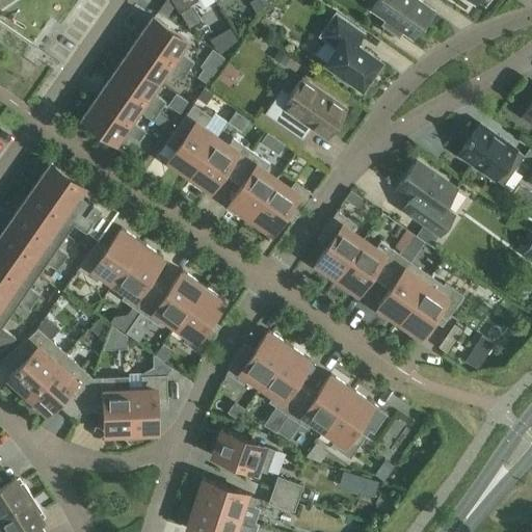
[(171,0),(189,29),(201,22),(190,5),(198,0),(171,0)]
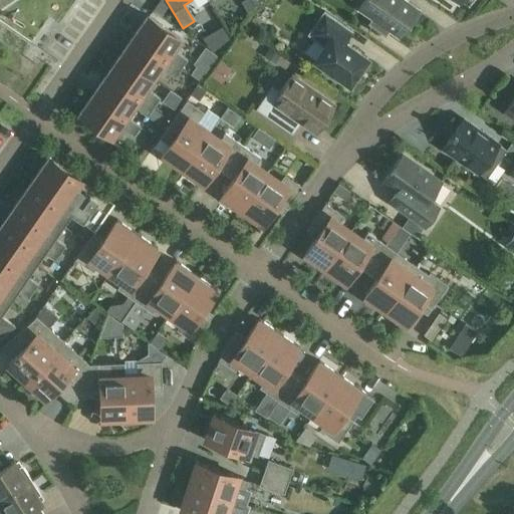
[(249,0),(242,0),(241,1),(247,11),(254,6),(249,0)]
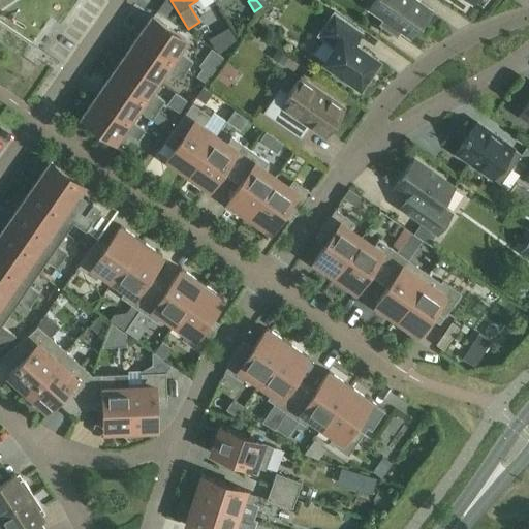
[(375,0),(369,9),(383,19),(379,24),(379,23),(378,24),(397,37),(398,36),(394,34),(398,29),(410,37),(430,9),(415,0),(375,0)]
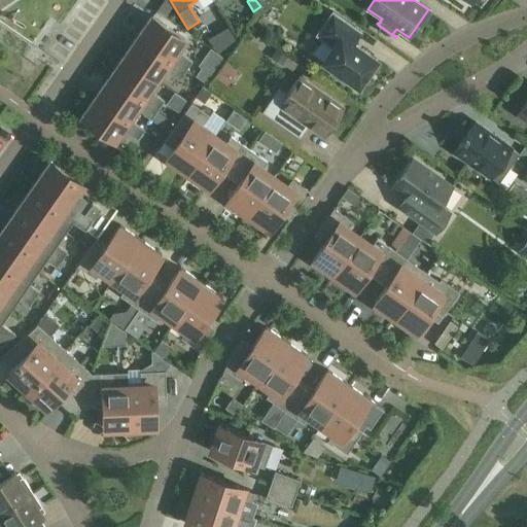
[(365,34),(361,31),(332,11),(316,35),(332,46),(322,61),(332,69),(330,73),(344,83),(347,79),(358,86),(377,60),(357,46),(365,34)]
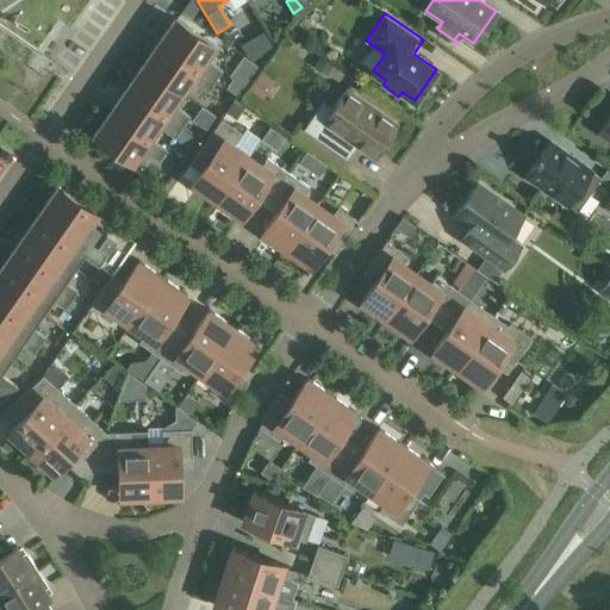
[(159,42),(216,81),(223,70),(205,58),(215,45),(175,18),(159,42)]
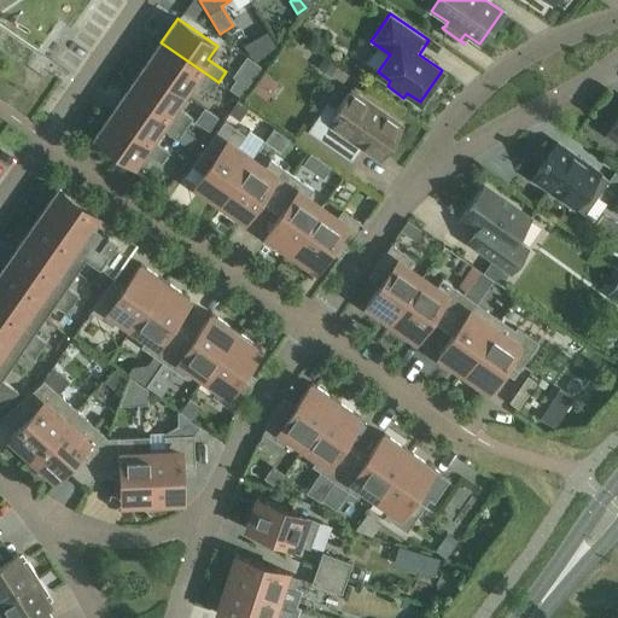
[(267,31),(254,39),(243,45),(255,62),(263,56),(275,46),(267,31)]
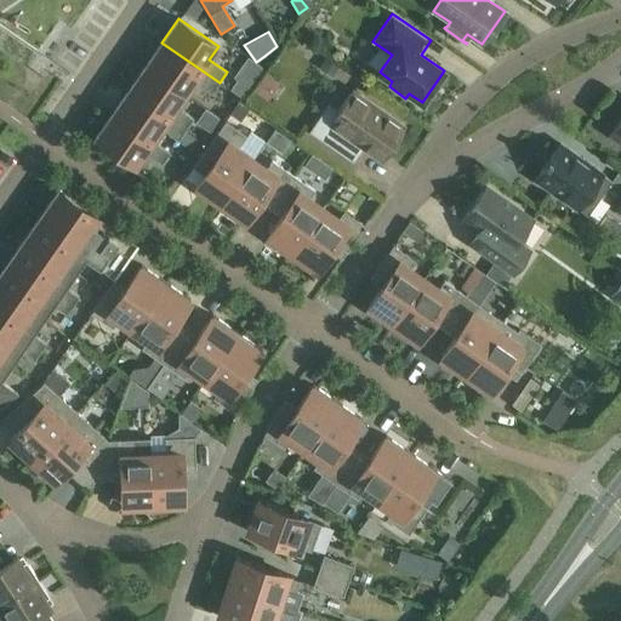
[(161,43),(146,66),(184,93),(193,81),(211,93),(220,83),(161,43)]
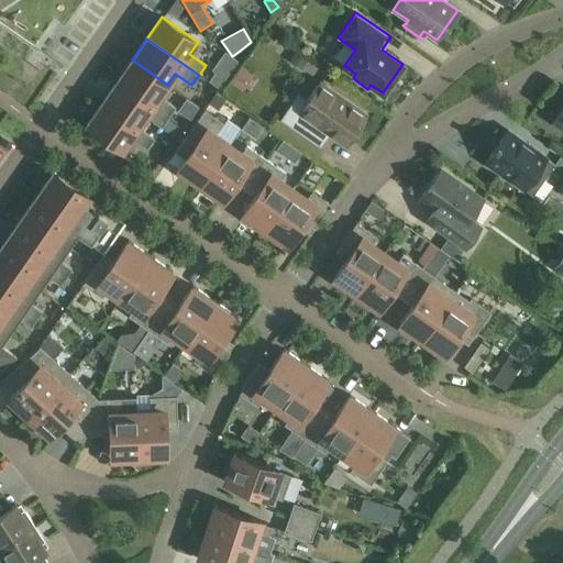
[(132,59),(117,81),(168,118),(176,108),(159,97),(167,85),(132,59)]
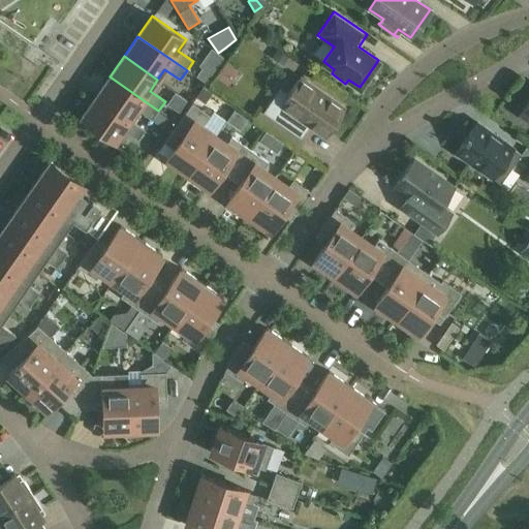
[(226,57),(213,69),(229,88),(243,75),(226,57)]
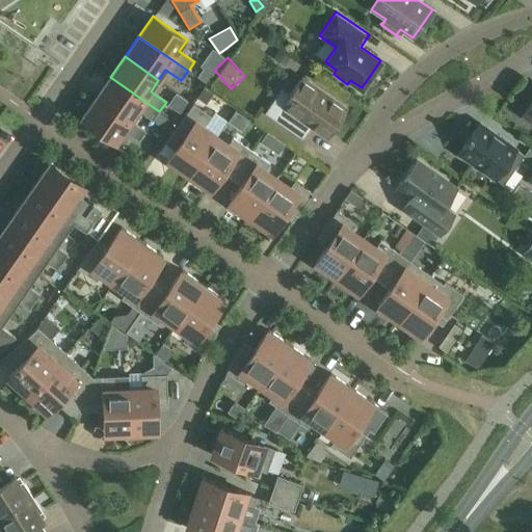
[(110,77),(96,98),(130,122),(131,121),(137,110),(153,121),(159,111),(110,77)]
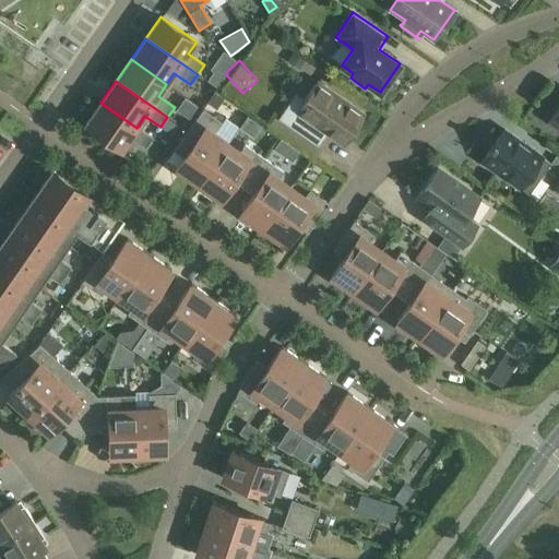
[(364,115),(317,82),(304,100),(295,95),(280,118),(318,144),(319,143),(313,140),(319,131),(322,132),(326,132),(343,144),(364,115)]
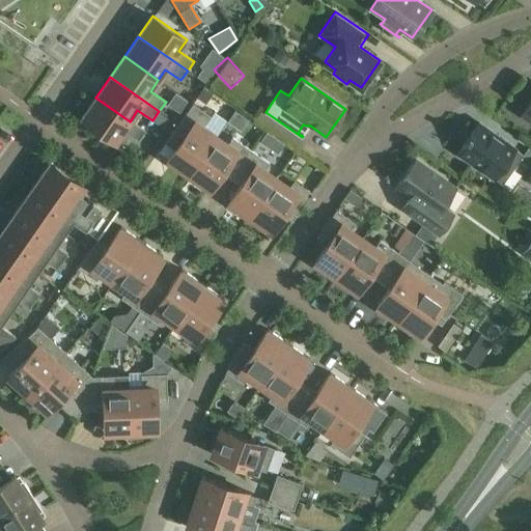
[(204,87),(197,98),(205,103),(212,93),(204,87)]
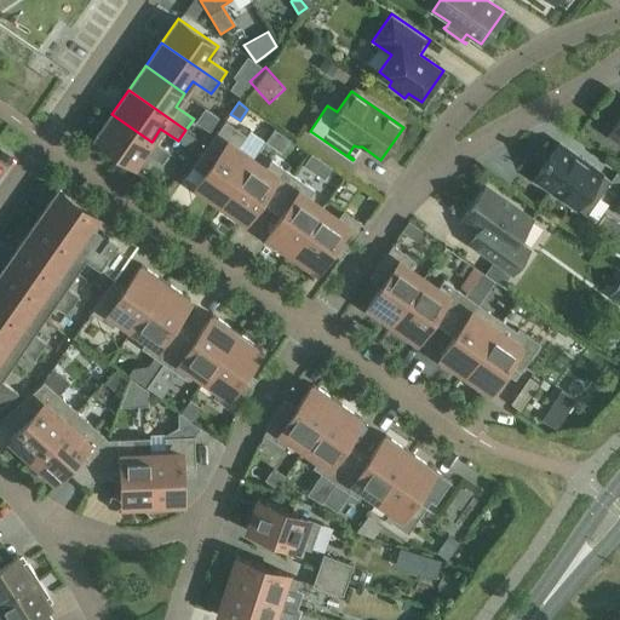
[(151,142),(112,114),(96,137),(135,165),(144,151),(161,164),(170,153),(153,141),(151,142)]
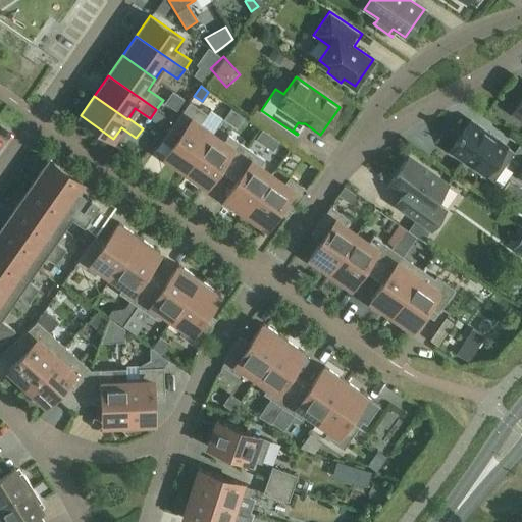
[(521,119),(521,99),(513,113),(521,119)]
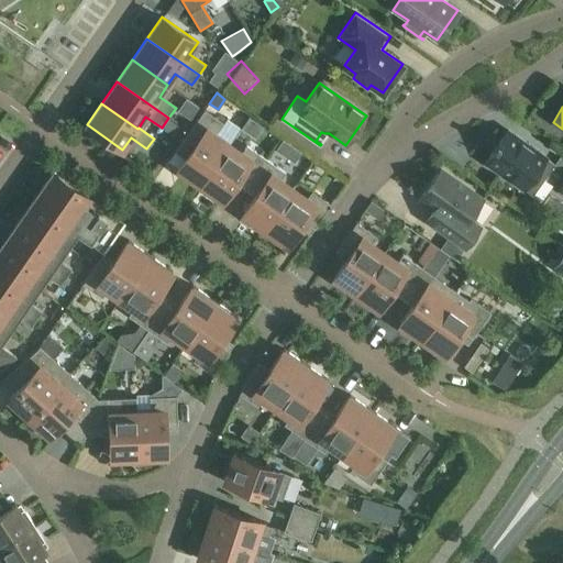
[(227,146),(228,146),(230,142),(217,133),(223,123),(205,109),(185,138),(195,144),(176,172),(198,187),(227,146)]
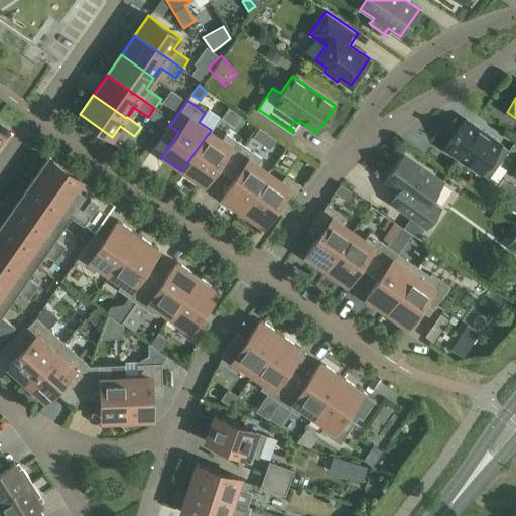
[(454,136),(444,148),(480,173),(488,178),(508,150),(500,144),(465,120),(457,132),(455,131),(452,135),(454,136)]
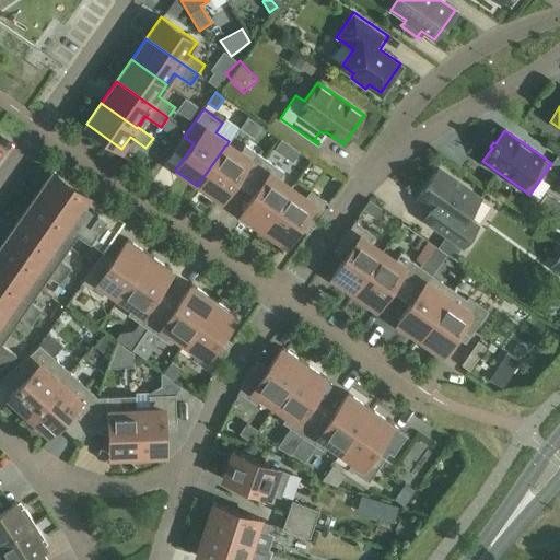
[(238,154),(226,146),(225,146),(197,186),(220,201),(238,175),(248,182),(265,158),(246,144),(238,154)]
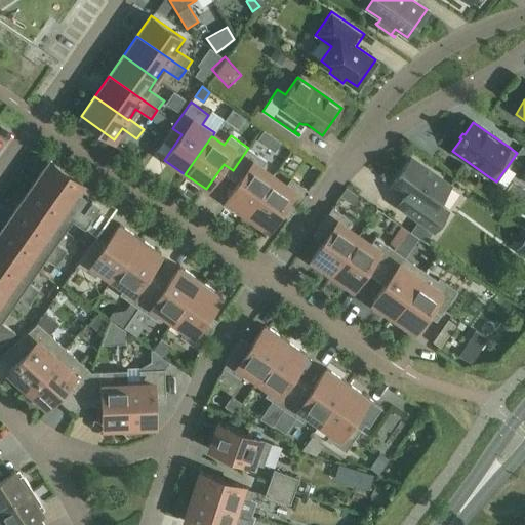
[(248,148),(233,170),(242,176),(225,202),(245,216),(272,178),(259,169),(267,161),(248,148)]
